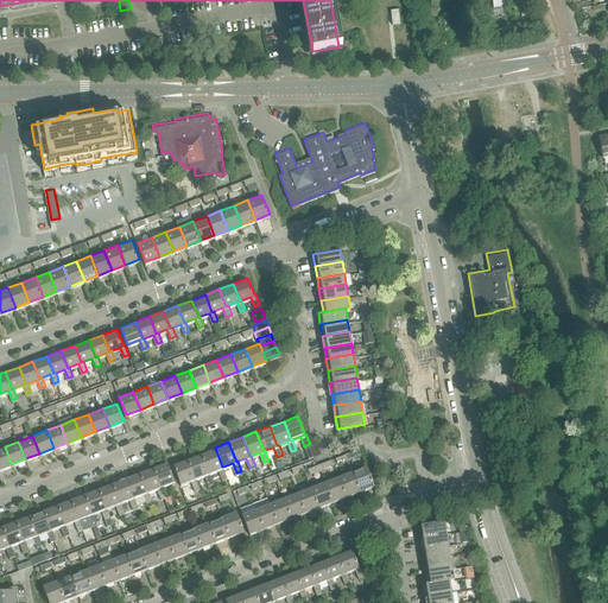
[(0,468),(11,464),(5,446),(0,448),(0,468)]
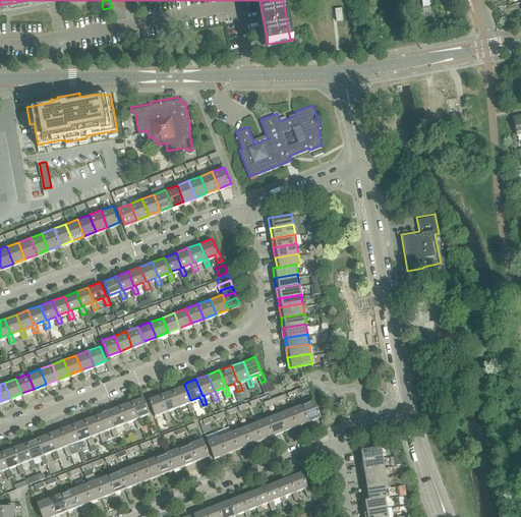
[(184,384),(172,388),(179,405),(180,404),(187,401),(190,410),(194,408),(191,400),(190,400),(184,384)]
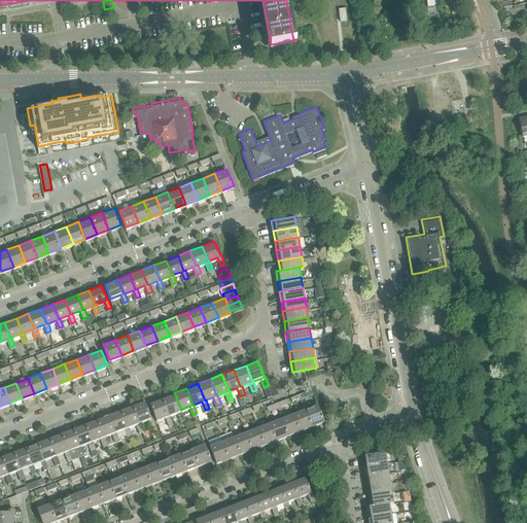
[(174,392),(163,397),(169,414),(170,414),(177,411),(181,419),(185,418),(182,409),(181,410),(174,392)]
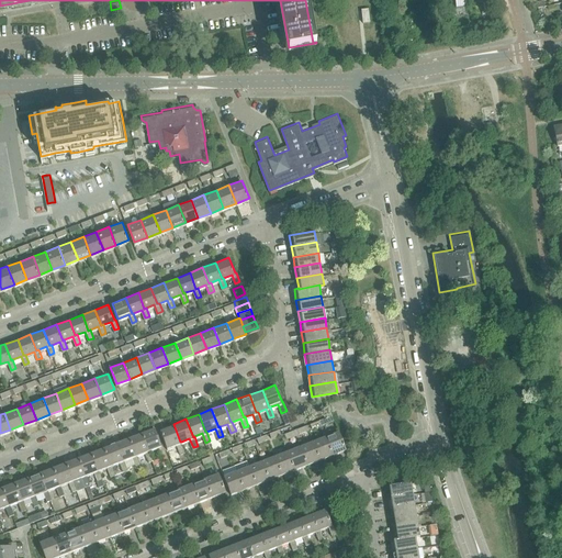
[(180,442),(173,424),(160,428),(167,447),(177,443),(180,453),(184,450),(181,442),(180,442)]
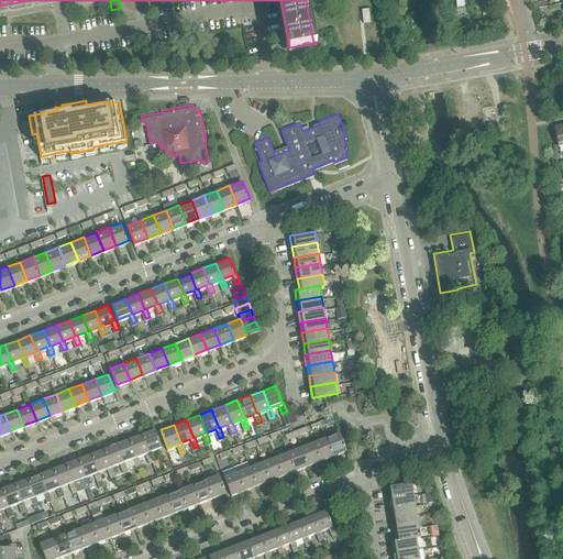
[(148,450),(151,450),(158,447),(162,456),(166,453),(163,445),(162,445),(155,427),(142,433),(148,450)]
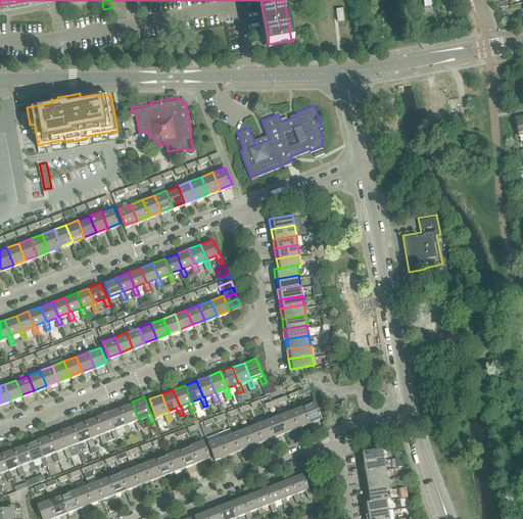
[(303,405),(310,421),(322,417),(315,399),(308,403),(306,397),(302,399),(304,404),(303,405)]
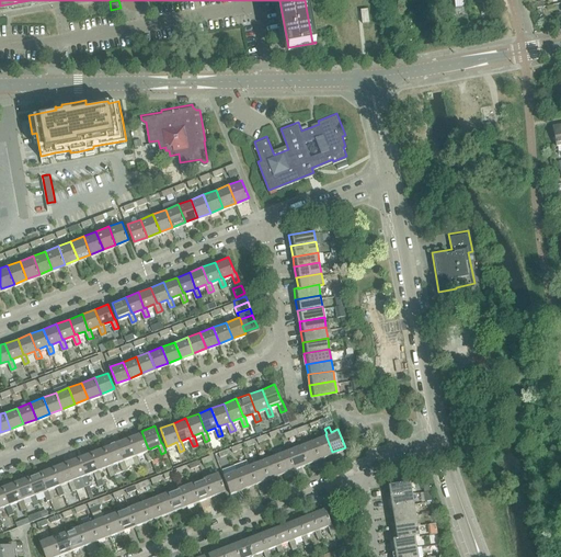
[(136,453),(137,453),(145,450),(148,458),(153,457),(150,448),(148,448),(141,431),(128,435),(136,453)]
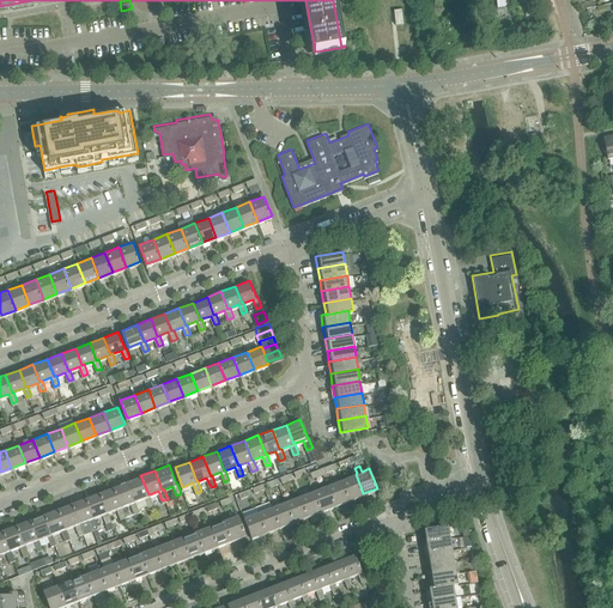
[(341,479),(349,499),(363,493),(356,474),(341,479)]
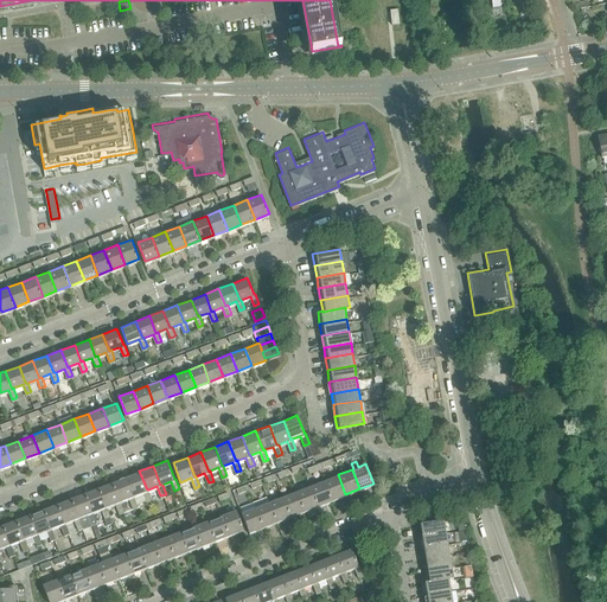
[(133,495),(134,495),(144,492),(147,501),(152,499),(148,490),(147,490),(139,471),(126,476),(133,495)]
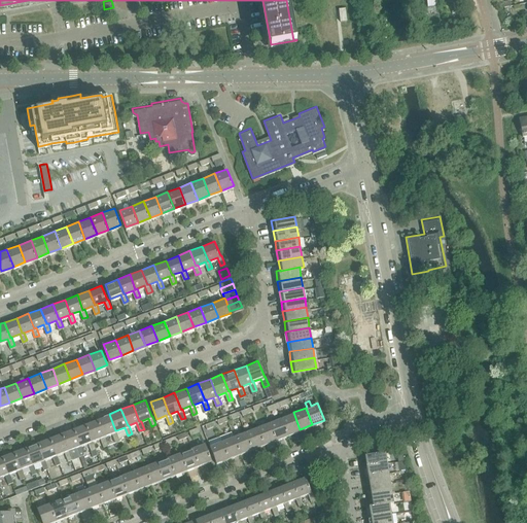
[(281,417),(288,433),(300,429),(293,412),(281,417)]
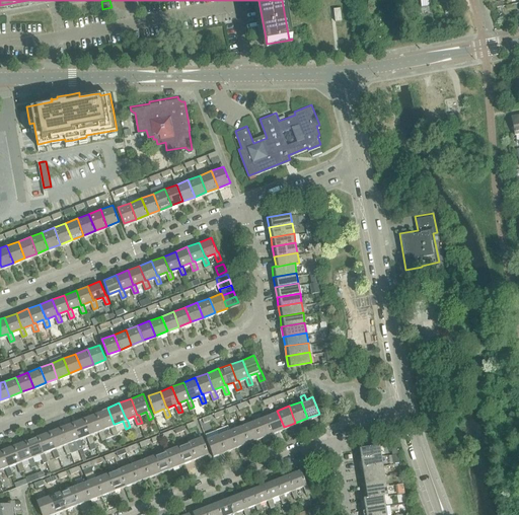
[(102,428),(103,428),(110,425),(114,433),(119,432),(115,424),(114,424),(107,408),(95,412),(102,428)]
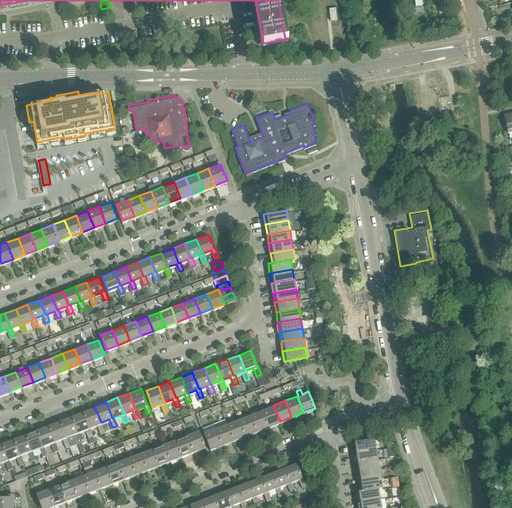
[(280,421),(273,405),(262,409),(268,426),(280,421)]
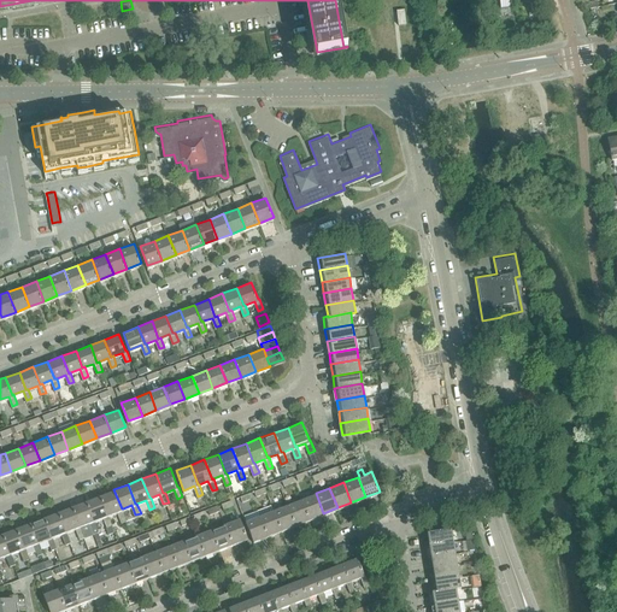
[(107,515),(109,513),(118,511),(122,521),(127,518),(123,508),(122,508),(113,489),(100,495),(107,515)]
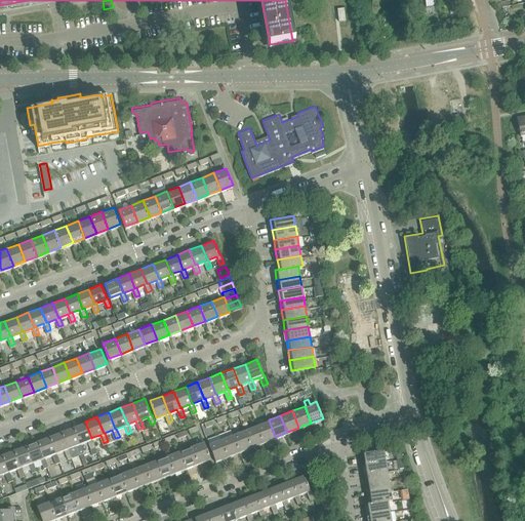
[(256,425),(264,441),(275,437),(269,419),(256,425)]
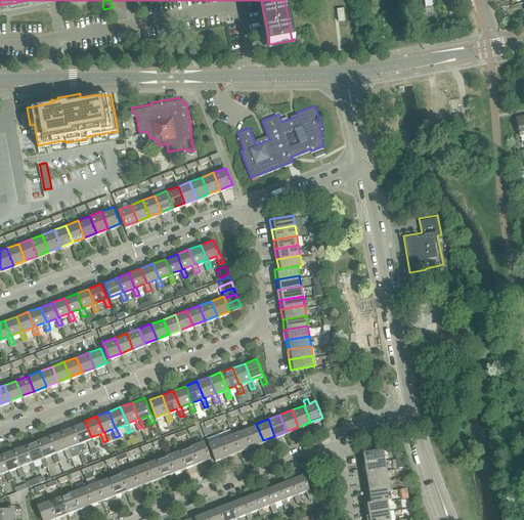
[(91,437),(85,421),(73,425),(80,441),(81,441),(88,438),(91,446),(96,445),(92,436),(91,437)]
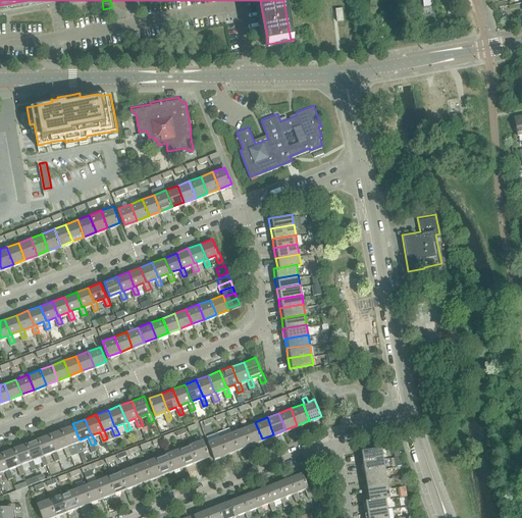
[(255,422),(244,426),(250,444),(262,438),(255,422)]
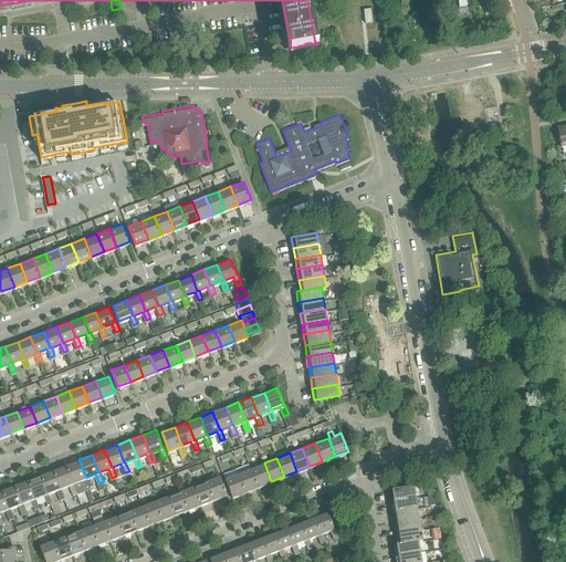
[(73,482),(74,481),(82,479),(86,488),(91,486),(87,477),(86,477),(79,459),(66,465),(73,482)]
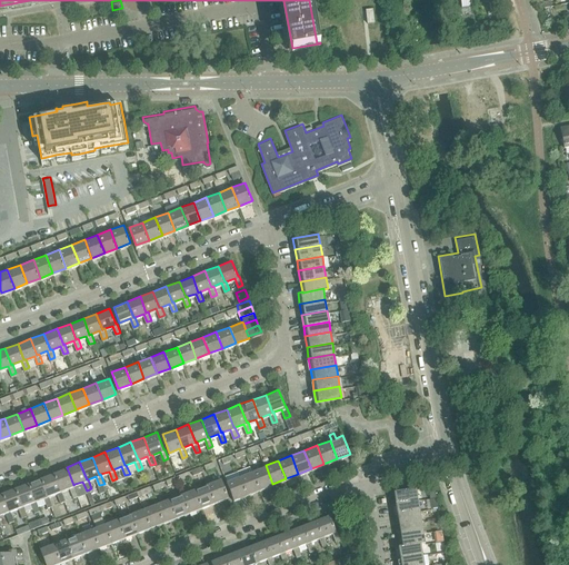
[(266,465),(252,471),(260,488),(272,484),(266,465)]
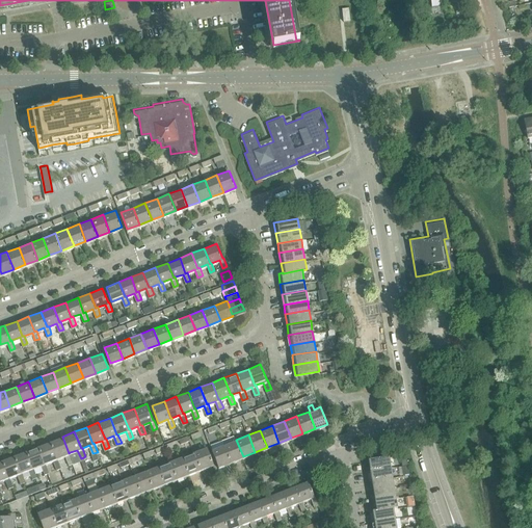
[(56,457),(58,457),(65,454),(69,463),(73,462),(70,452),(69,453),(62,437),(50,441),(56,457)]
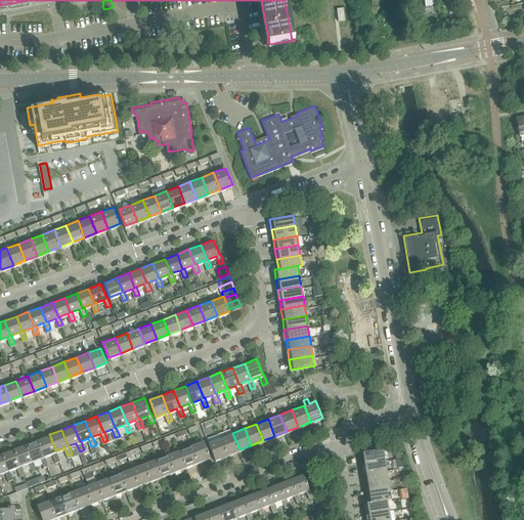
[(232,433),(221,437),(227,453),(239,449),(232,433)]
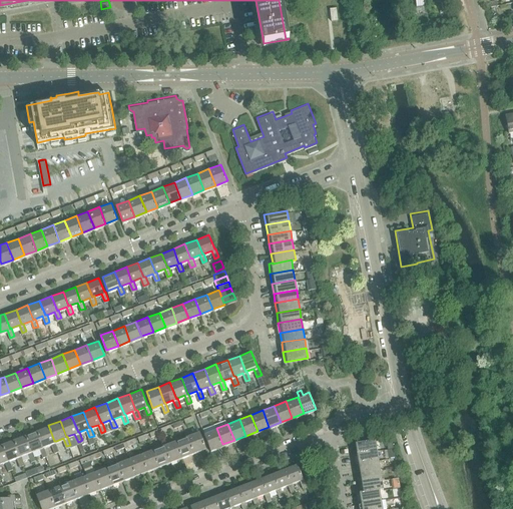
[(43,446),(44,445),(51,443),(54,451),(59,449),(56,441),(54,441),(48,425),(37,429),(43,446)]
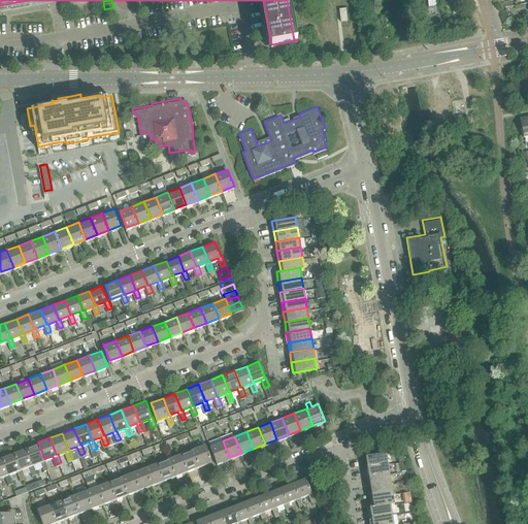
[(229,457),(223,440),(210,446),(217,462),(229,457)]
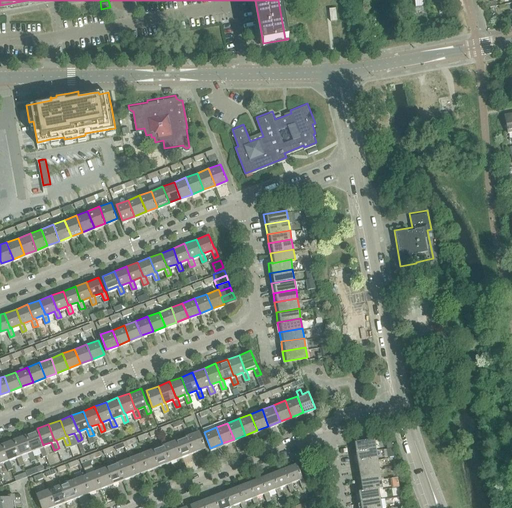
[(31,449),(33,449),(40,446),(43,454),(47,453),(44,444),(43,445),(37,428),(25,433),(31,449)]
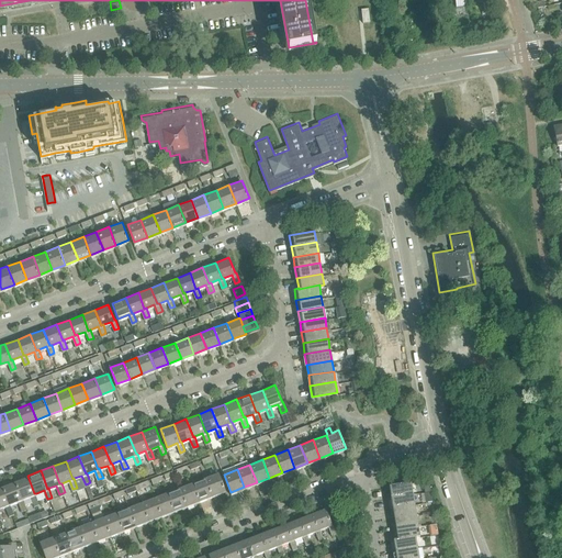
[(205,477),(213,494),(225,490),(218,471),(205,477)]
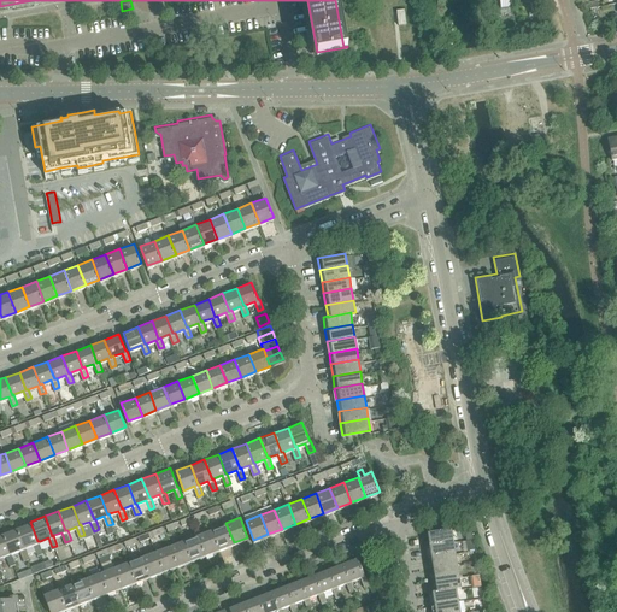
[(37,541),(30,522),(16,527),(24,547),(25,546),(34,543),(37,553),(43,551),(40,541),(37,541)]
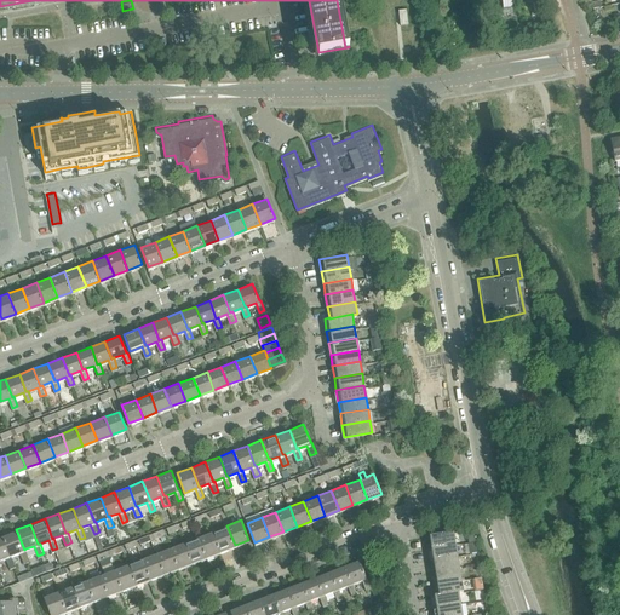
[(213,530),(220,551),(235,545),(227,526),(213,530)]
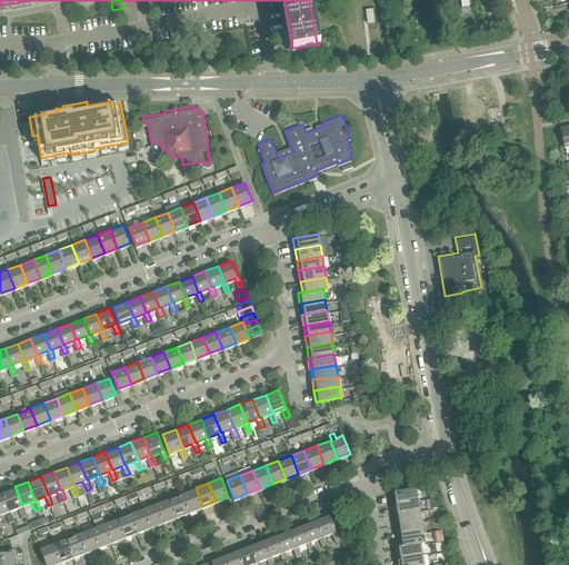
[(15,486),(2,492),(9,509),(10,509),(19,506),(22,515),(27,514),(23,504),(22,505),(15,486)]
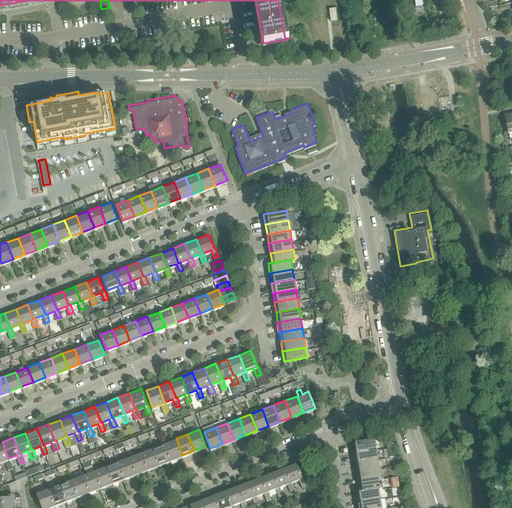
[(353,451),(376,447),(374,437),(351,441),(353,451)]
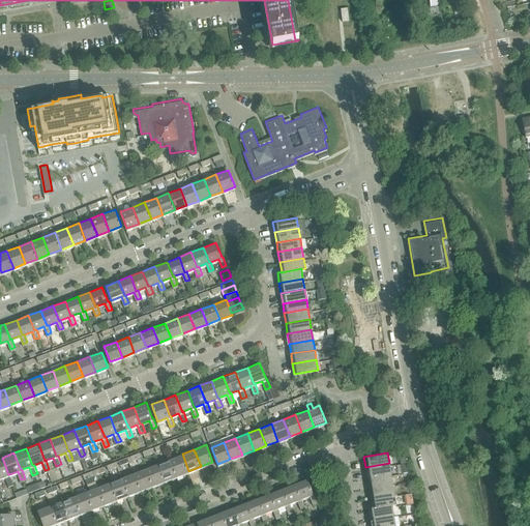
[(170,459),(177,475),(188,471),(182,454),(170,459)]
